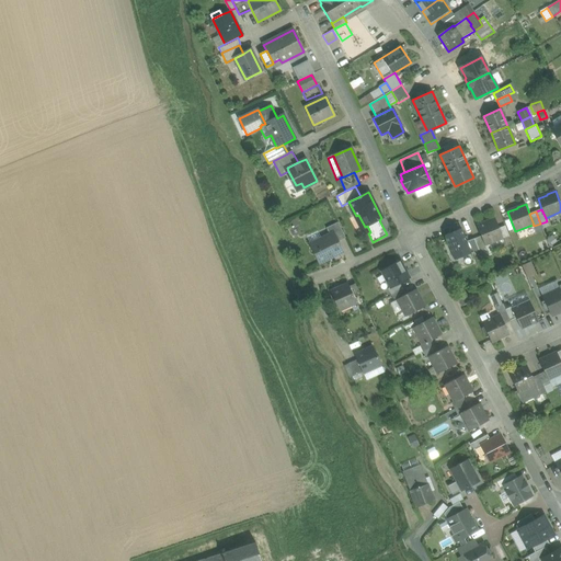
[(495,218),(487,221),(487,222),(477,226),(481,236),(484,245),(485,245),(503,238),(499,228),(495,218)]
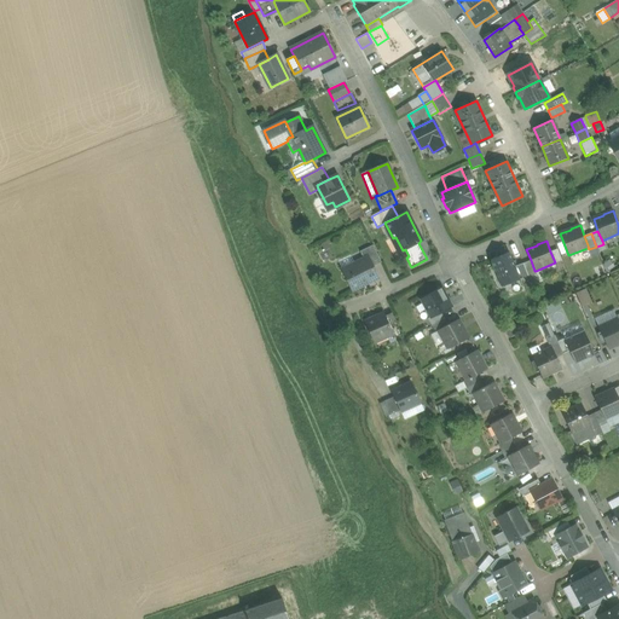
[(381,262),(372,246),(360,252),(364,259),(368,258),(372,267),(381,262)]
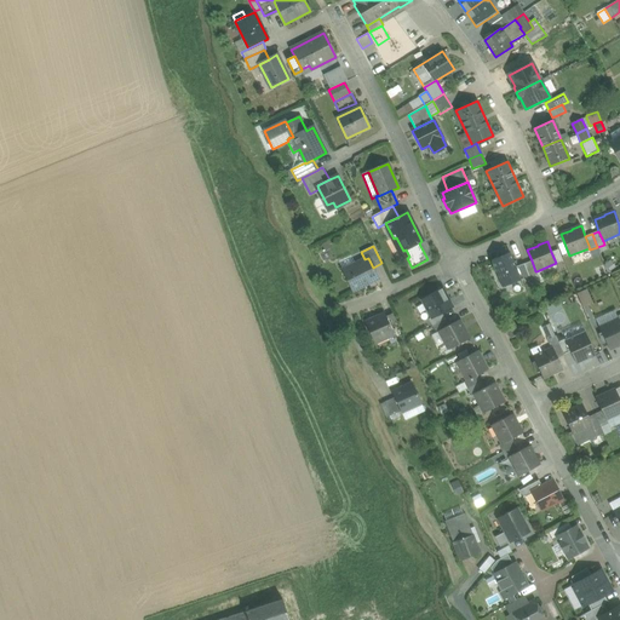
[(558,250),(551,252),(556,263),(562,260),(558,250)]
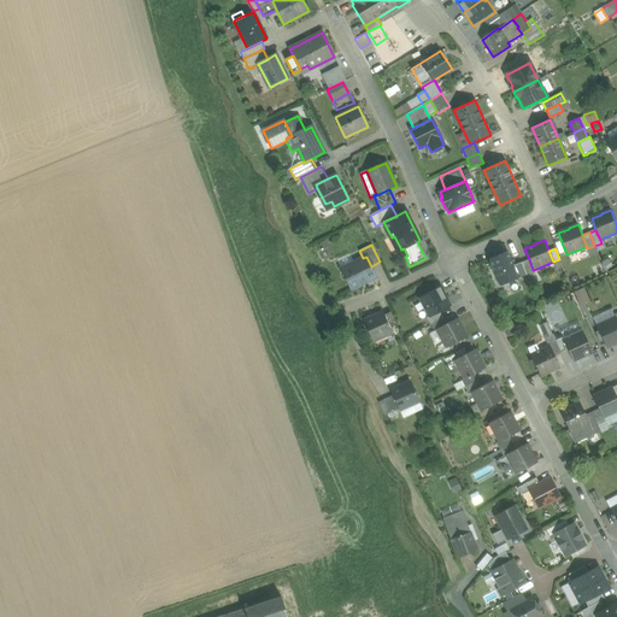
[(516,265),(511,254),(503,258),(503,259),(492,263),(500,285),(519,277),(521,276),(516,265)]
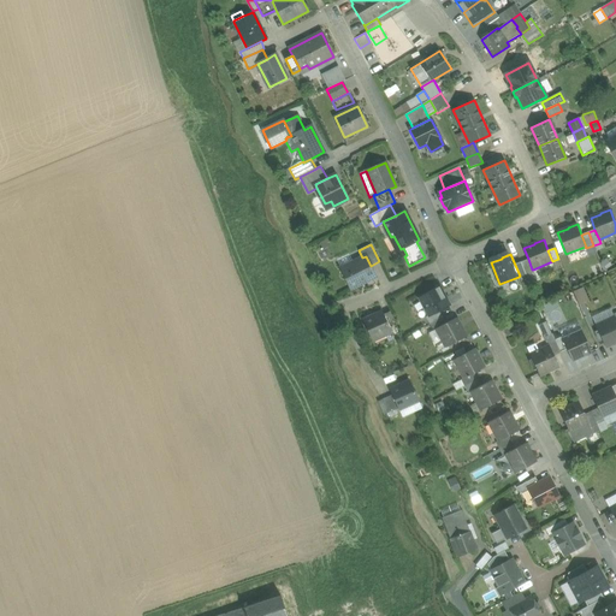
[(362,258),(341,268),(350,289),(377,277),(371,266),(366,256),(362,258)]
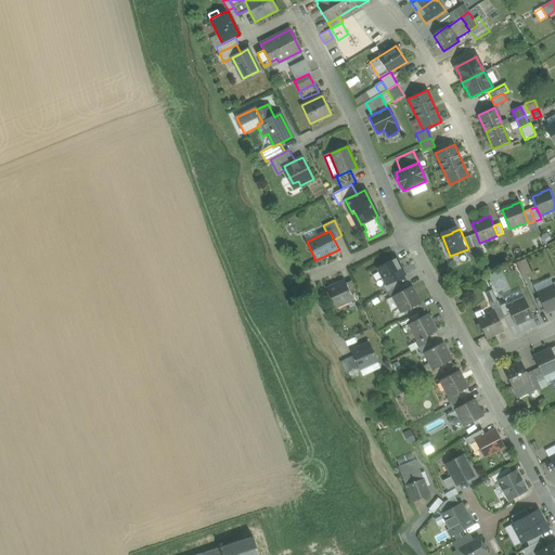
[(476,233),(469,236),(475,248),(481,245),(480,243),(479,243),(476,233)]
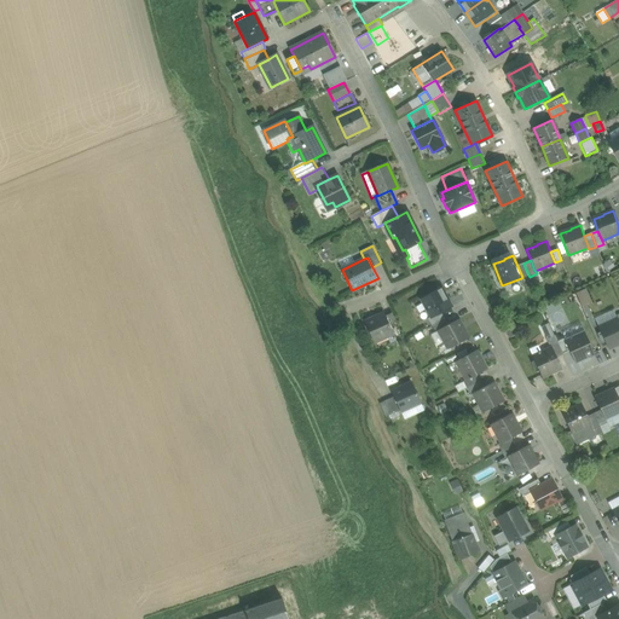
[(524,264),(518,266),(522,277),(521,278),(522,279),(530,277),(524,264)]
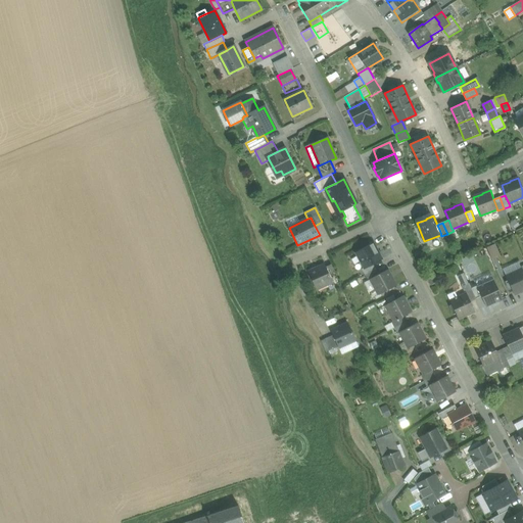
[(373,243),(355,252),(364,268),(365,269),(382,259),(378,251),(377,251),(373,243)]
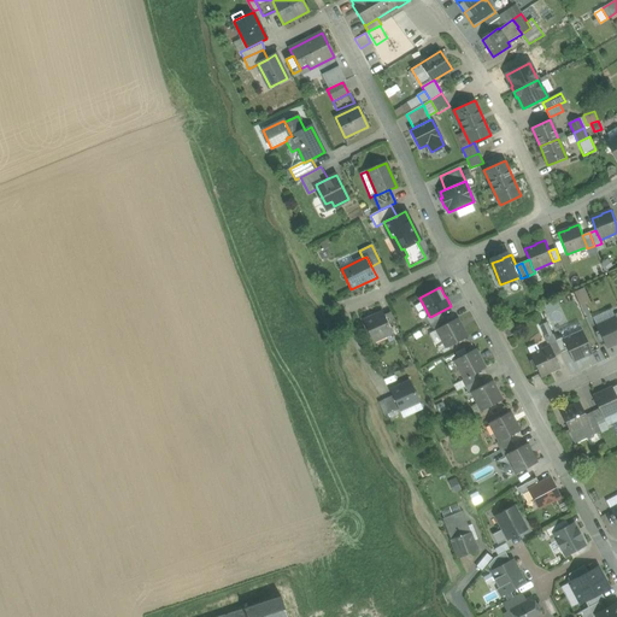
[(583,287),(575,291),(581,304),(589,300),(583,287)]
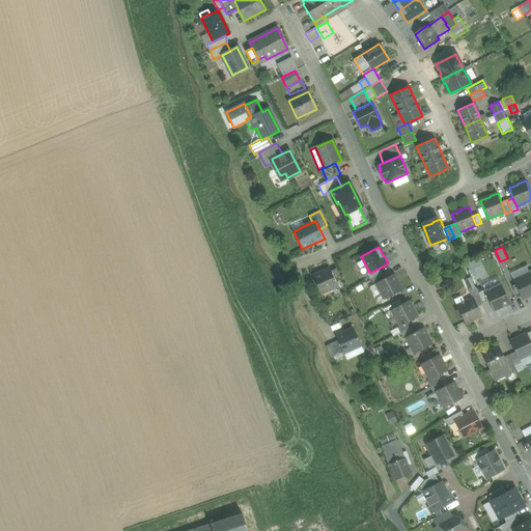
[(330,268),(320,272),(322,273),(313,276),(320,295),(338,286),(336,282),(331,271),(330,268)]
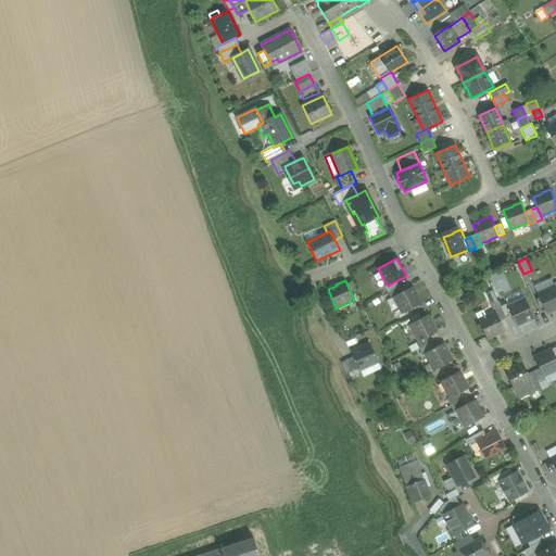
[(396,280),(388,286),(387,285),(384,287),(388,292),(400,287),(396,280)]
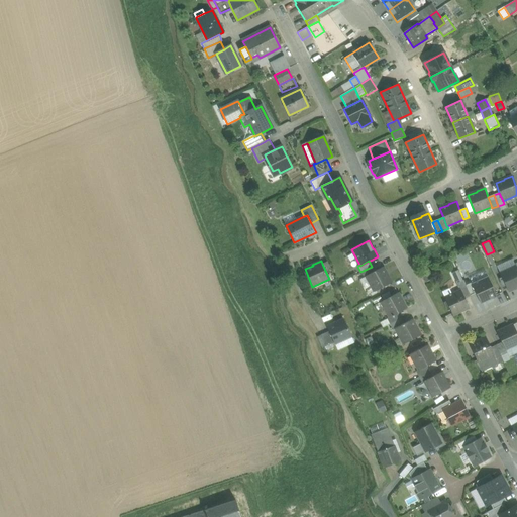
[(327,262),(322,264),(327,275),(332,273),(327,262)]
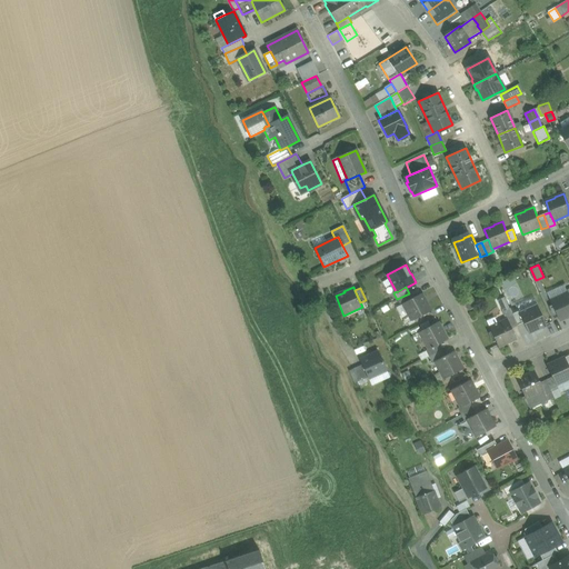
[(568,293),(550,301),(559,321),(568,317),(568,315),(568,295),(568,292),(568,293)]
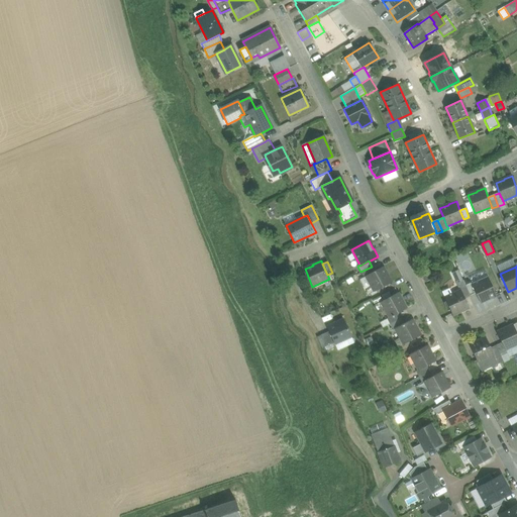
[(372,267),(360,272),(363,277),(364,278),(366,277),(366,276),(374,272),(372,267)]
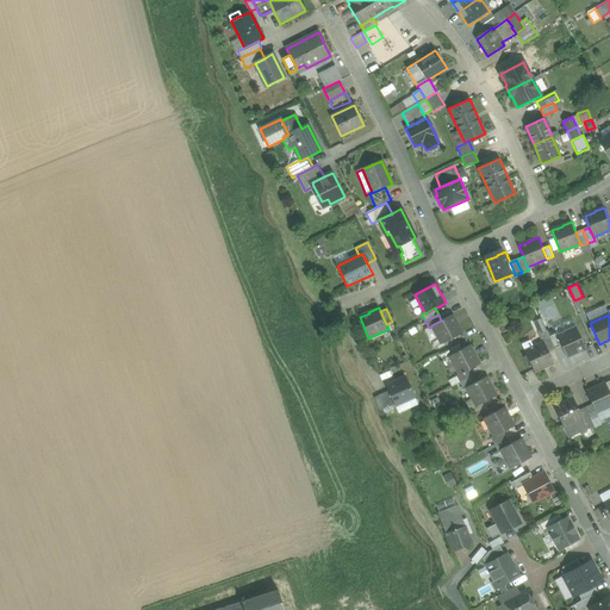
[(441,321),(431,325),(431,327),(442,344),(462,334),(458,324),(456,324),(452,315),(441,321)]
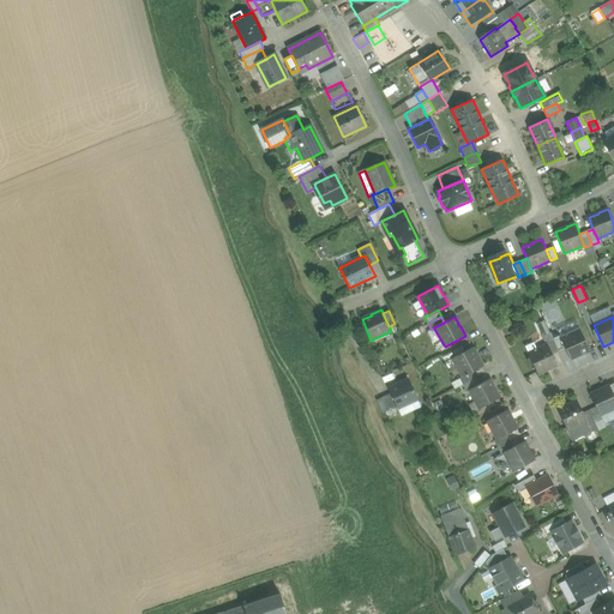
[(555,319),(546,323),(548,330),(558,325),(555,319)]
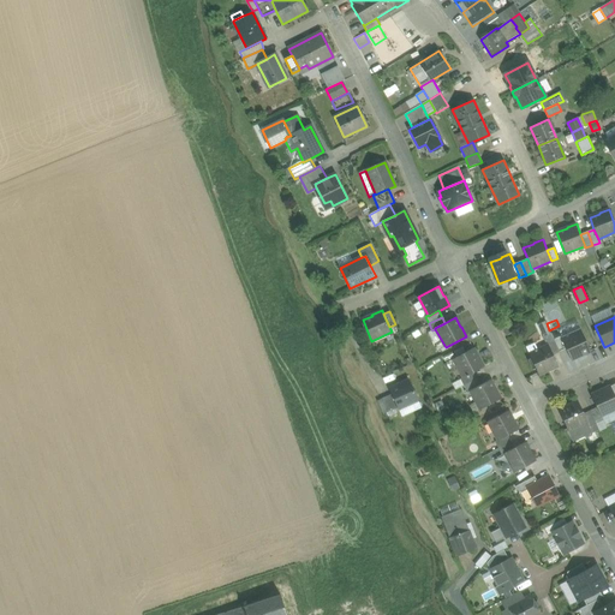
[(545,321),(538,324),(544,336),(551,333),(549,330),(547,323),(545,321)]
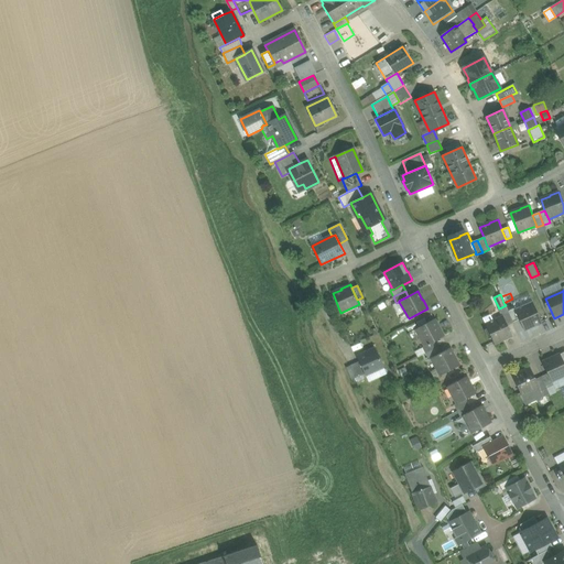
[(396,302),(391,304),(401,323),(409,318),(399,302),(397,303),(396,302)]
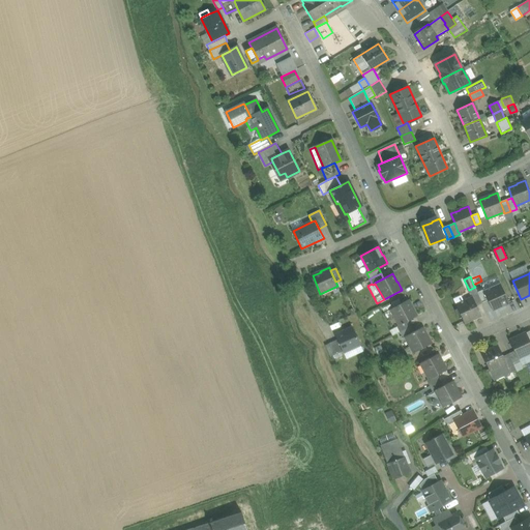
[(484,292),(483,292),(488,301),(492,311),(500,306),(508,302),(500,285),(484,292)]
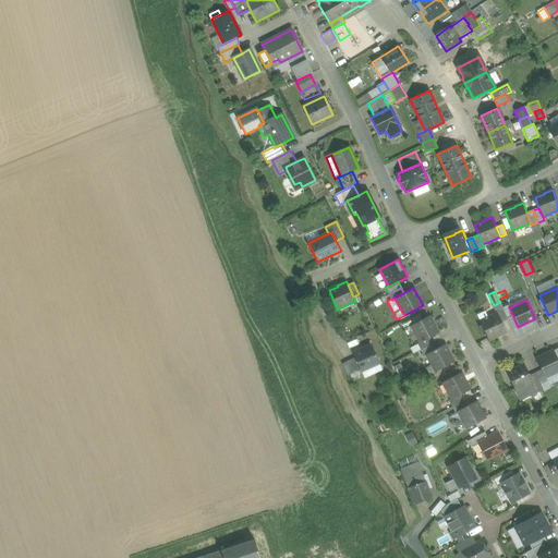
[(502,307),(500,303),(493,306),(495,312),(496,311),(497,313),(501,323),(508,319),(502,307)]
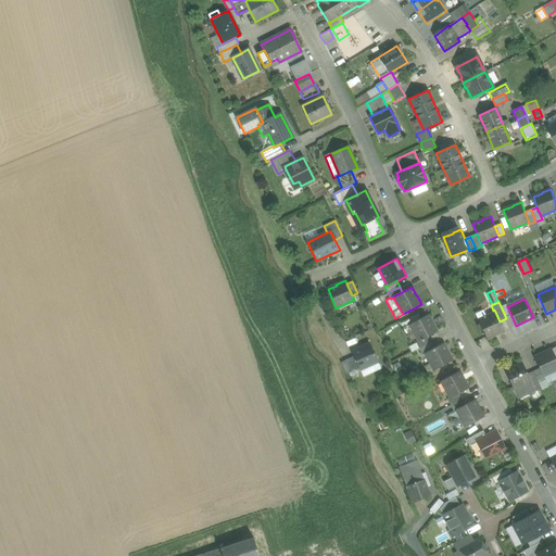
[(507,304),(501,306),(506,318),(512,316),(507,306),(508,306),(507,304)]
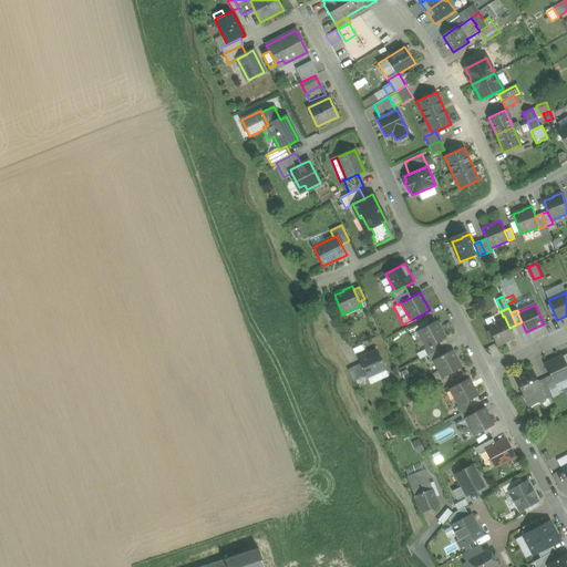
[(493,316),(485,319),(488,326),(496,322),(493,316)]
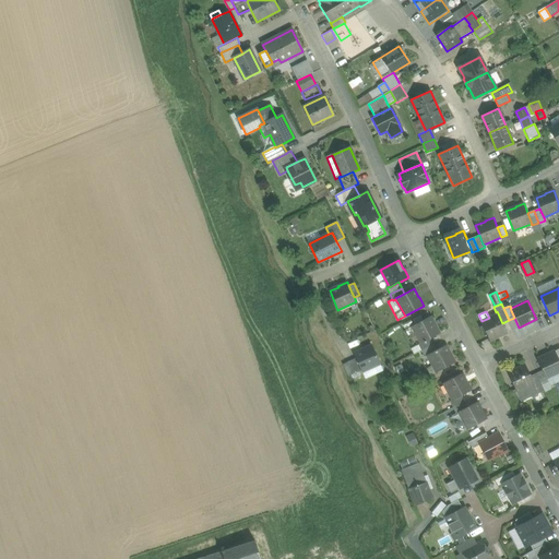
[(498,313),(480,322),(489,341),(498,337),(498,336),(507,332),(502,323),(498,313)]
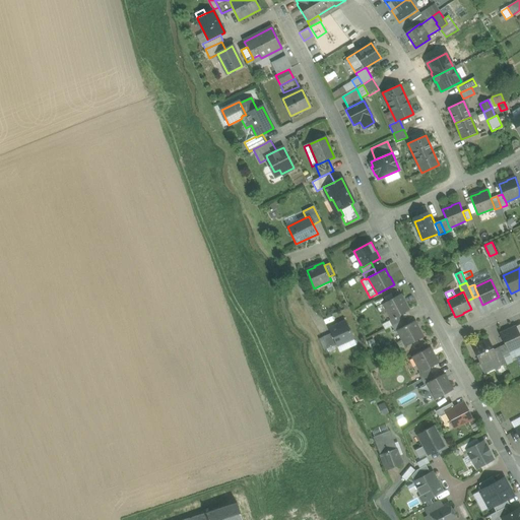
[(385,303),(383,304),(391,320),(400,315),(409,311),(404,302),(404,303),(400,295),(385,303)]
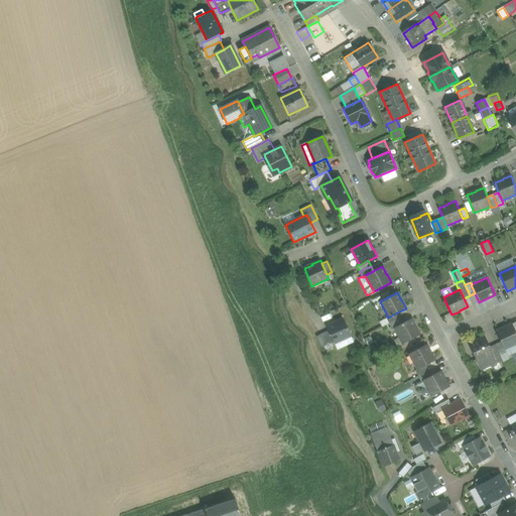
[(379,294),(371,298),(374,303),(380,301),(382,300),(379,294)]
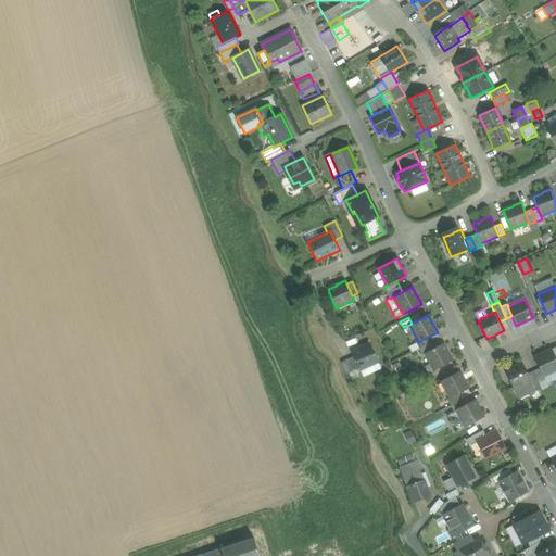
[(428,337),(418,342),(418,341),(416,343),(419,349),(430,343),(428,337)]
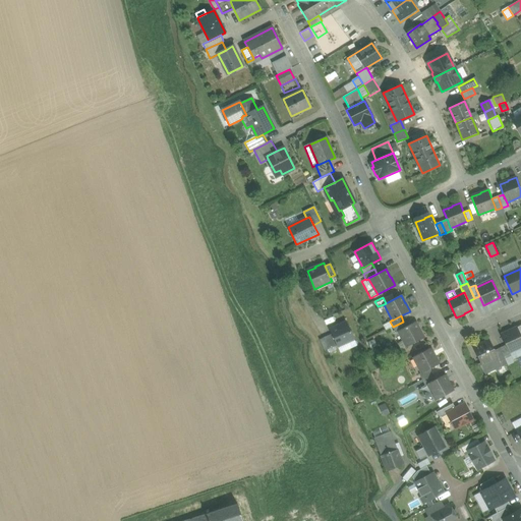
[(346,322),(338,326),(330,330),(332,334),(337,345),(338,347),(354,340),(346,322)]
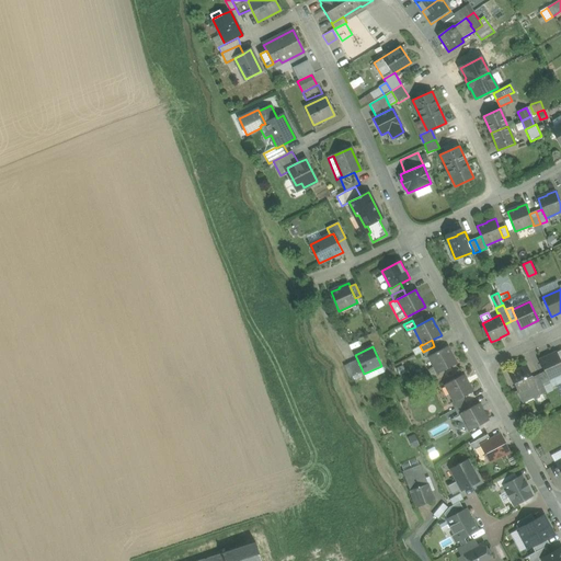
[(420,346),(412,350),(415,356),(423,352),(420,346)]
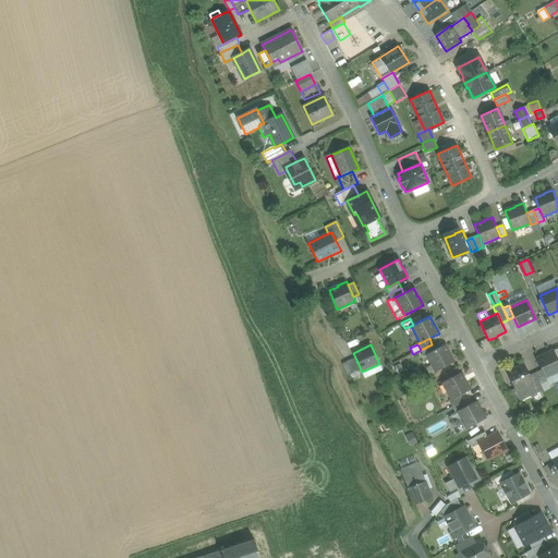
[(432,344),(421,350),(424,356),(426,355),(426,354),(435,350),(432,344)]
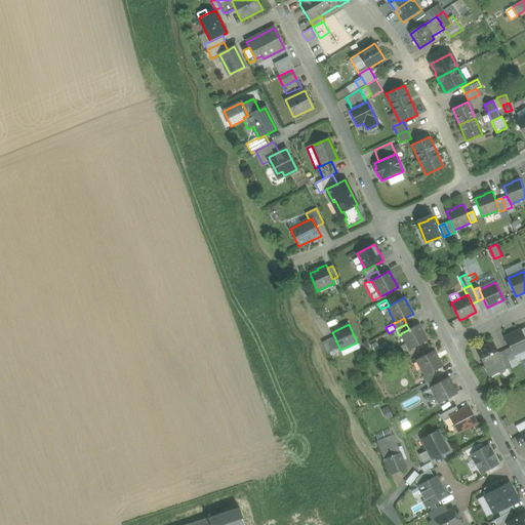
[(409,329),(401,333),(401,334),(409,350),(428,340),(422,332),(418,324),(409,329)]
